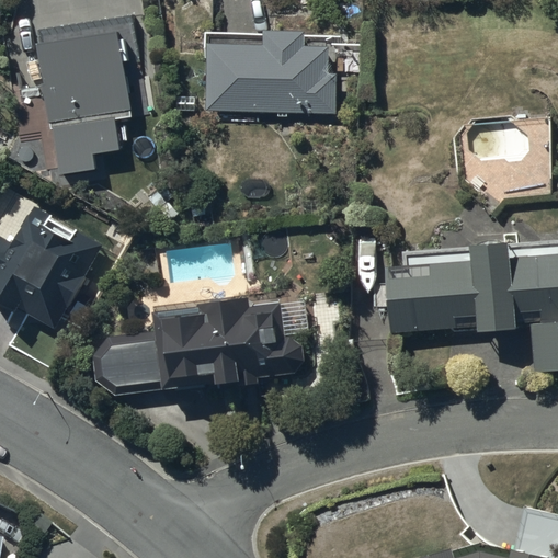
[(38,48),(45,88),(42,88),(48,132),(52,131),(58,174),(93,169),(91,154),(120,149),(115,121),(132,118),(131,113),(145,111),(129,12),(38,27),(42,47),(38,48)]
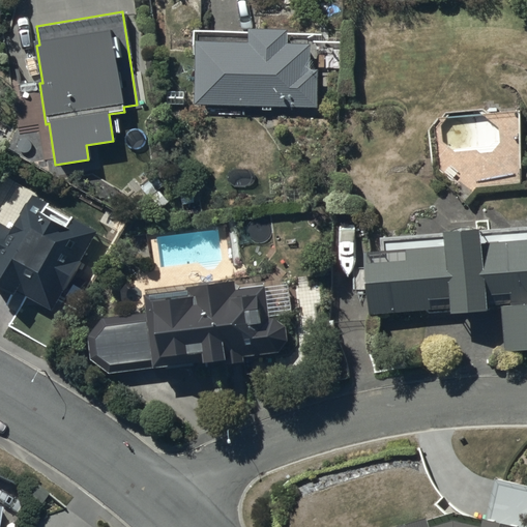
[(194,106),(315,107),(316,71),(306,71),(306,45),(286,44),(286,31),(246,31),(246,44),(195,44),(194,106)]
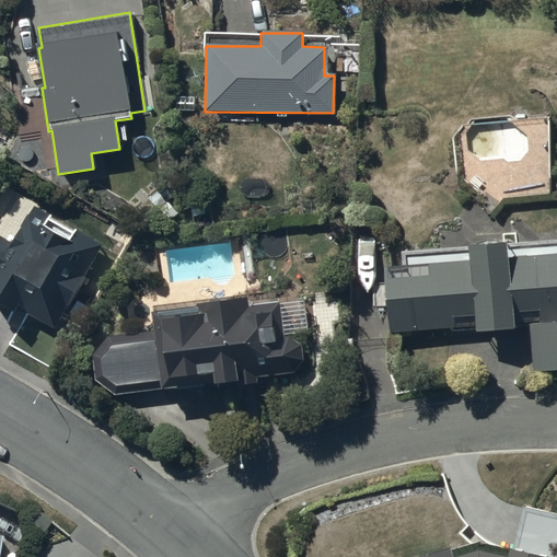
[(102,245),(32,206),(13,243),(0,235),(0,311),(16,315),(19,311),(54,328),(102,245)]
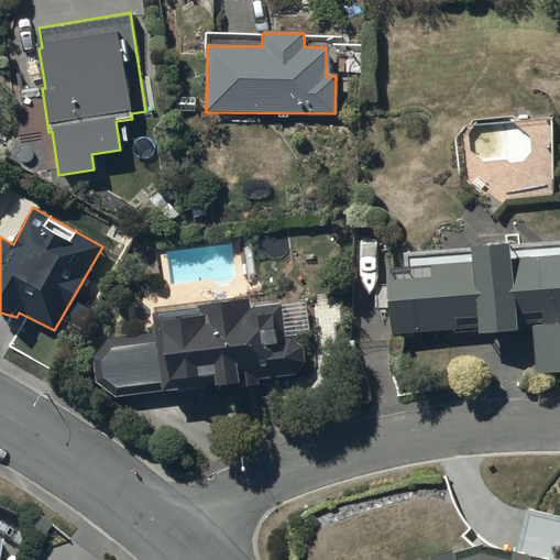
[(386,272),(392,336),(478,328),(478,338),(519,335),(518,326),(531,325),(535,374),(559,373),(559,242),(509,246),(508,245),(507,245),(506,245),(505,244),(504,244),(503,243),(502,243),(501,243),(500,243),(498,242),(497,242),(496,242),(495,242),(494,242),(493,242),(492,242),(491,242),(490,242),(489,242),(487,242),(486,243),(485,243),(484,243),(483,243),(482,244),(481,244),(480,244),(479,245),(478,245),(476,246),(475,246),(474,248),(473,248),(472,249),(472,250),(405,255),(406,271),(386,272)]
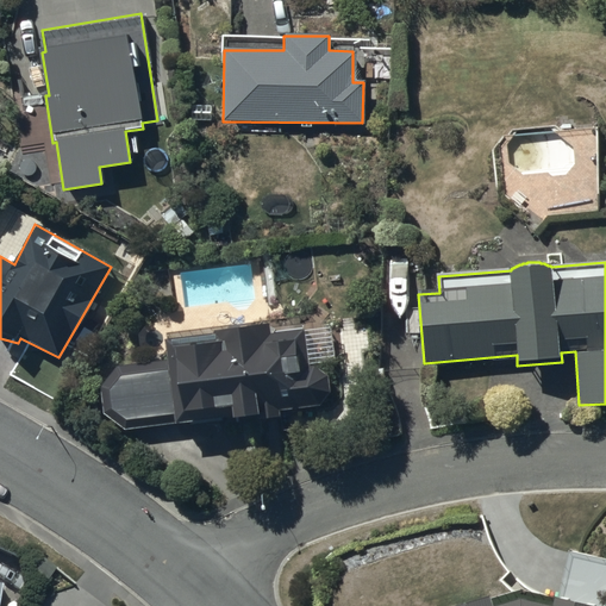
[(167,360),(117,367),(100,389),(104,414),(125,429),(173,424),(174,428),(189,425),(189,418),(236,413),(237,424),(280,419),(279,410),(318,406),(319,405),(320,404),(322,404),(323,403),(324,401),(325,399),(326,398),(326,397),(328,395),(328,394),(329,392),(329,391),(329,389),(329,387),(329,386),(329,385),(329,382),(328,381),(328,380),(326,378),(326,376),(325,375),(324,374),(323,373),(323,372),(322,370),(319,369),(318,368),(317,368),(316,367),(314,367),(312,366),(311,366),(310,366),(307,366),(304,331),(270,335),(269,328),(217,333),(217,338),(164,344),(167,360)]
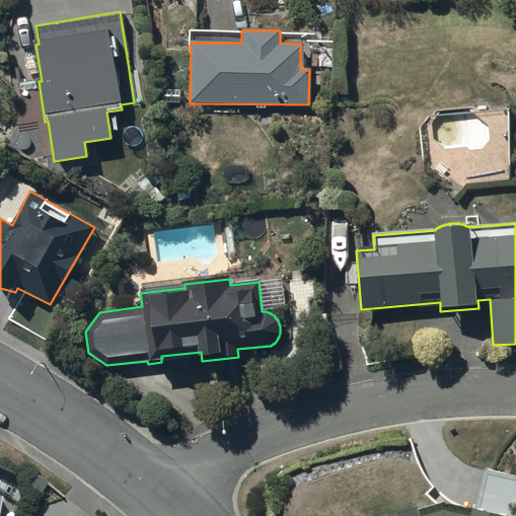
[(511,515),(515,503),(515,474),(486,467),(472,515),(456,515),(445,513),(435,515),(420,515),(418,510),(396,515),(511,515)]
